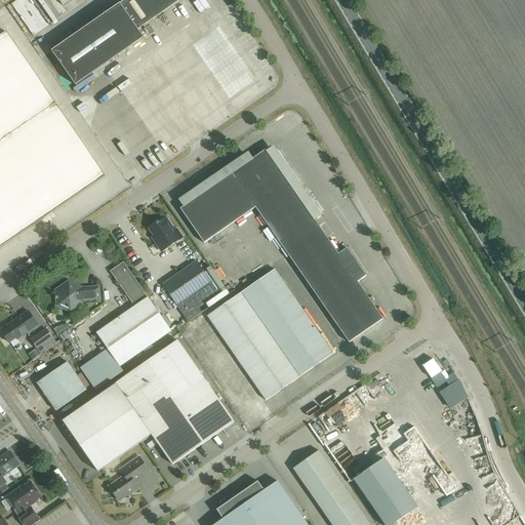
[(125,0),(51,51),(76,86),(144,38),(138,30),(180,0),(125,0)]
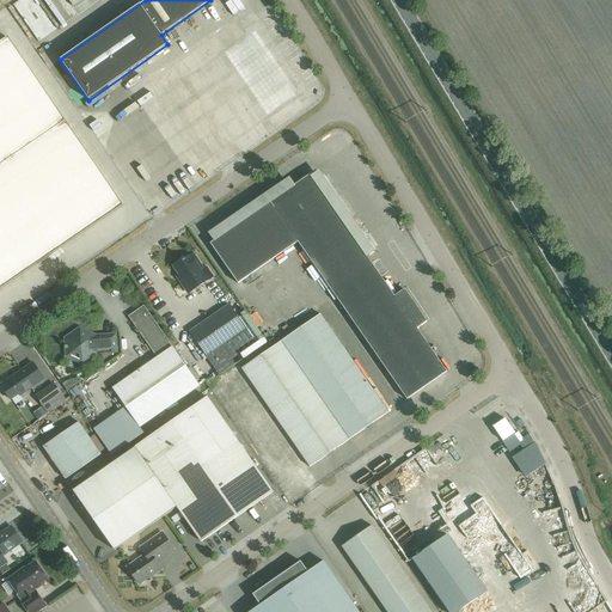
[(4,19),(0,22),(0,34),(4,40),(12,34),(4,19)]
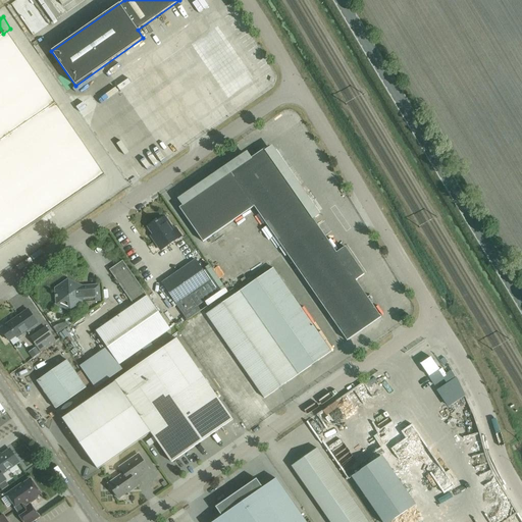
[(0,143),(56,104),(7,33),(0,37),(0,143)]
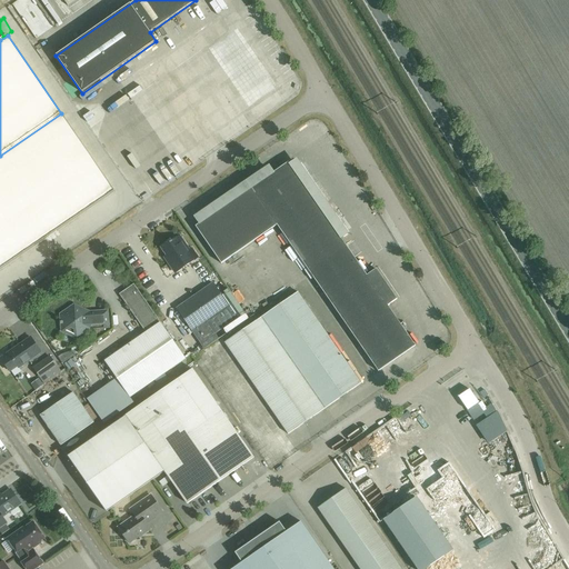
[(192,38),(179,45),(189,66),(202,59),(192,38)]
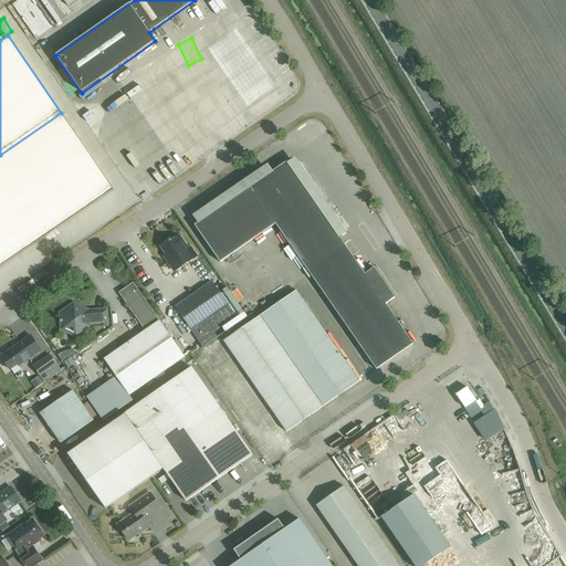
[(271,105),(281,100),(281,98),(284,96),(280,86),(265,94),(271,105)]
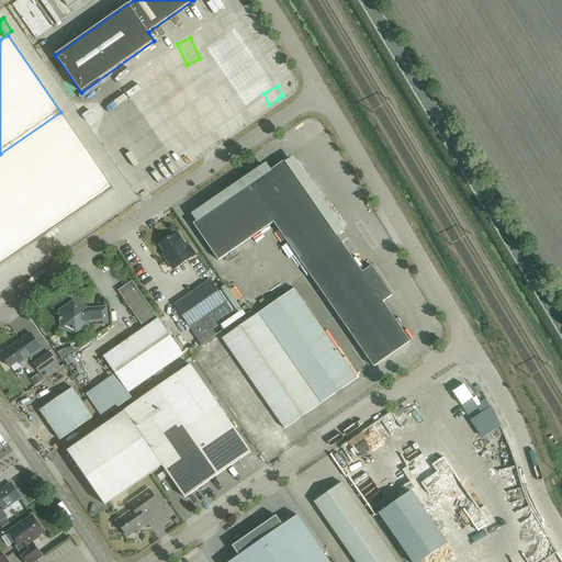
[(113,103),(102,110),(109,122),(120,115),(113,103)]
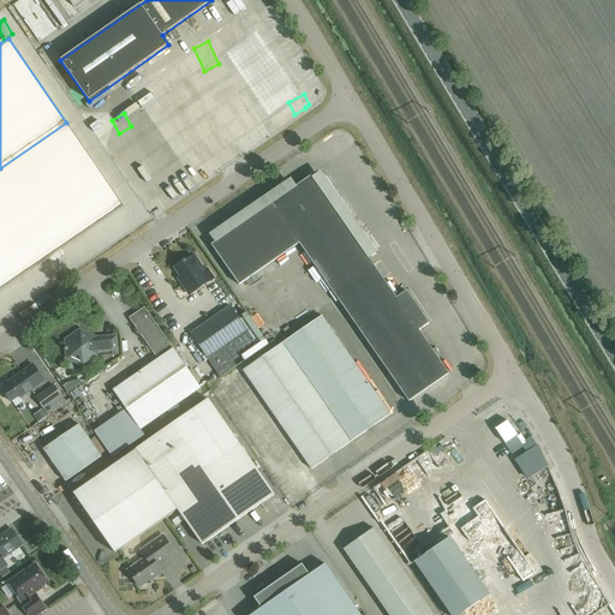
[(237,119),(232,123),(242,133),(245,129),(237,119)]
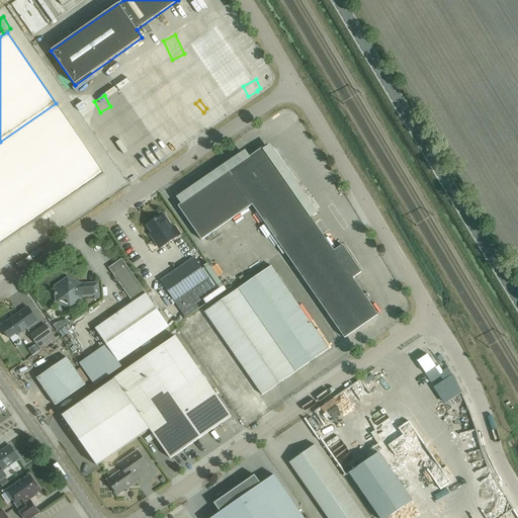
[(211,108),(219,119),(230,112),(223,101),(211,108)]
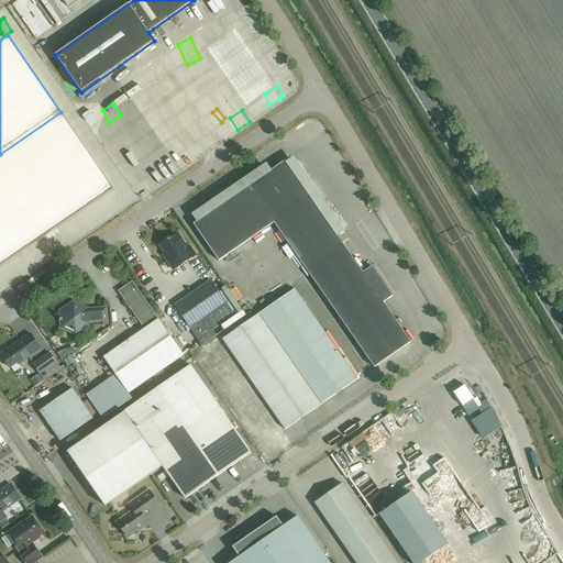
[(0,267),(114,190),(61,112),(0,154),(0,267)]
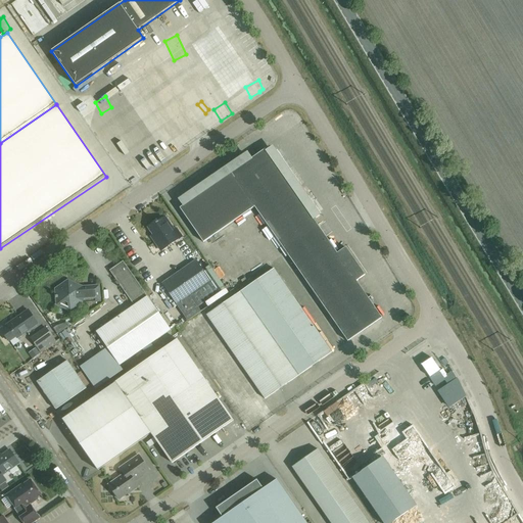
[(212,128),(220,122),(212,111),(204,116),(212,128)]
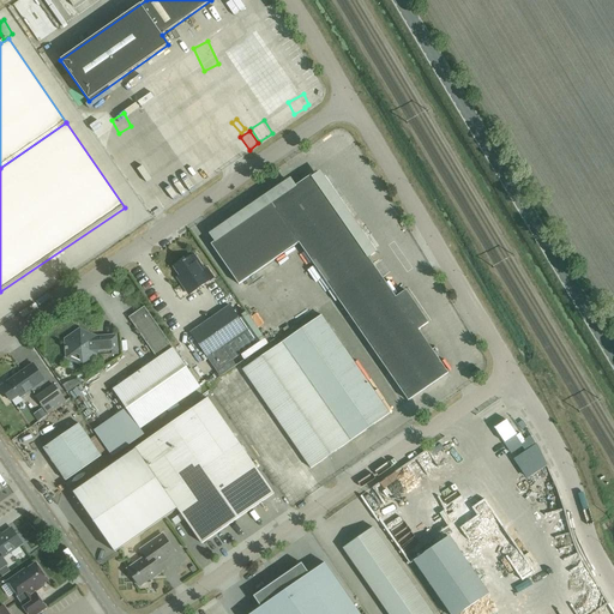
[(343,157),(350,167),(357,162),(351,152),(343,157)]
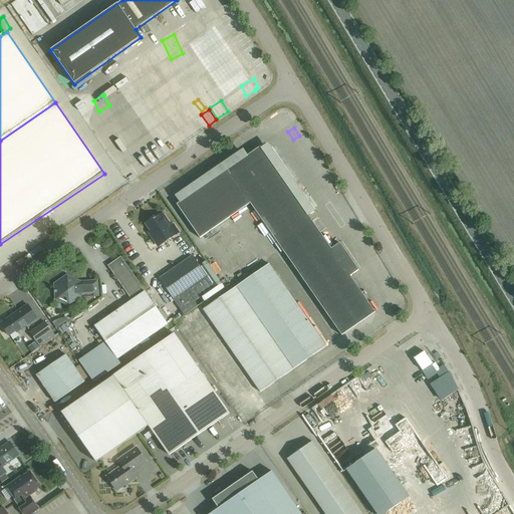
[(172,147),(182,141),(179,136),(169,141),(172,147)]
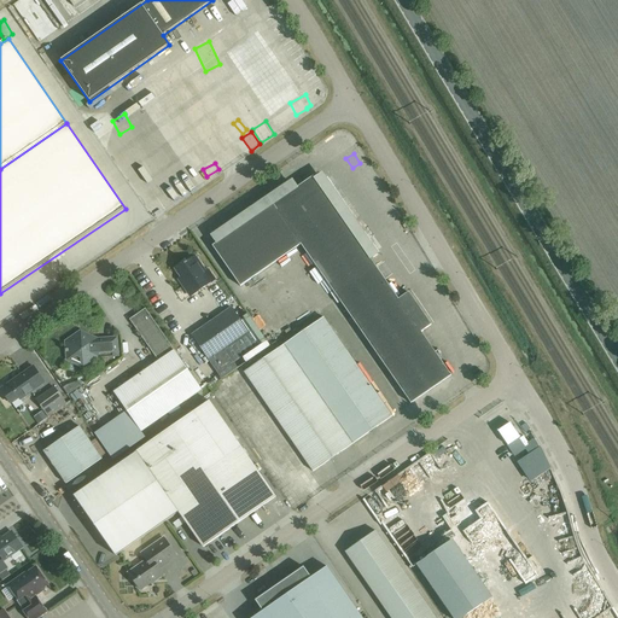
[(199,168),(194,170),(202,182),(207,180),(199,168)]
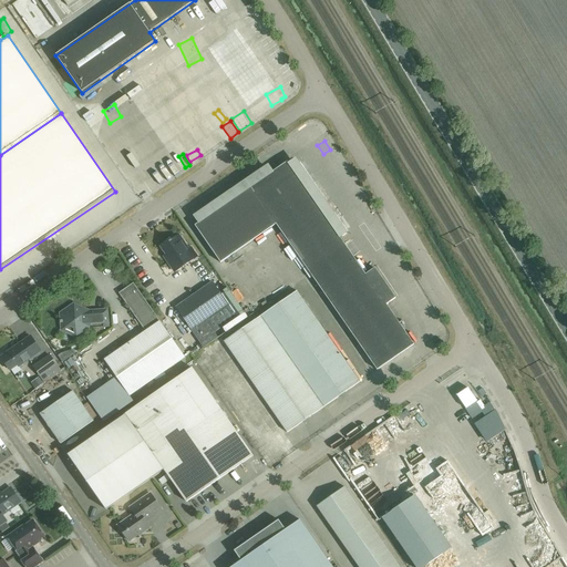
[(174,182),(166,168),(165,169),(157,156),(140,166),(148,182),(157,177),(163,187),(174,182)]
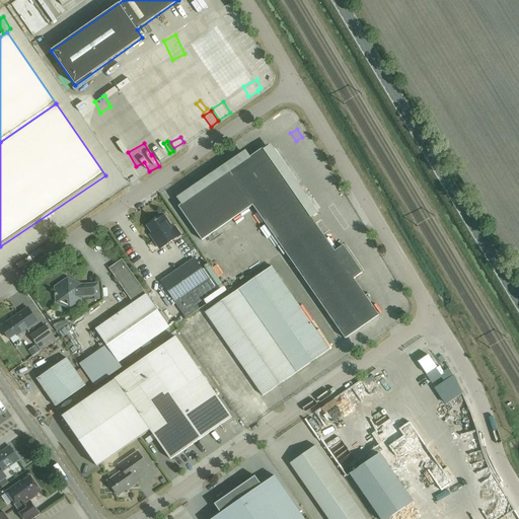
[(264,148),(178,207),(202,241),(252,206),(345,340),(379,315),(354,279),(362,273),(343,245),(335,251),(264,148)]
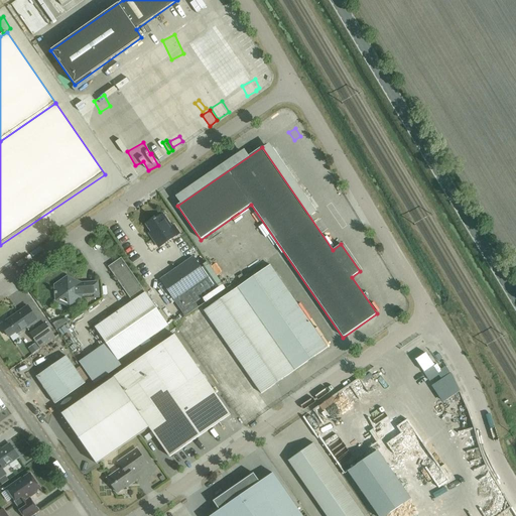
[(98,190),(105,201),(126,186),(119,175),(98,190)]
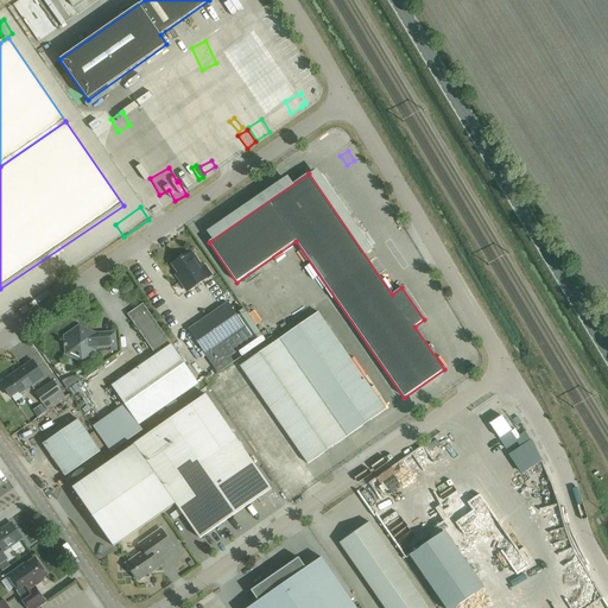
[(202,268),(192,253),(195,252),(195,251),(190,254),(189,252),(179,258),(181,259),(172,265),(178,274),(176,276),(188,292),(211,277),(204,266),(202,268)]
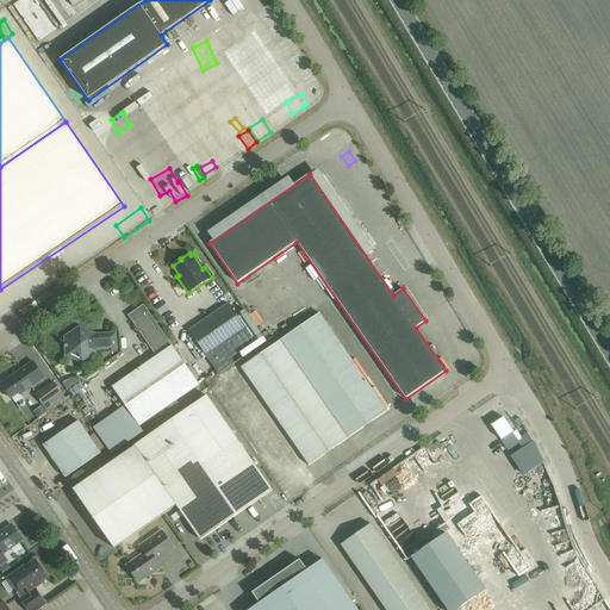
[(323,300),(329,298),(324,290),(318,292),(323,300)]
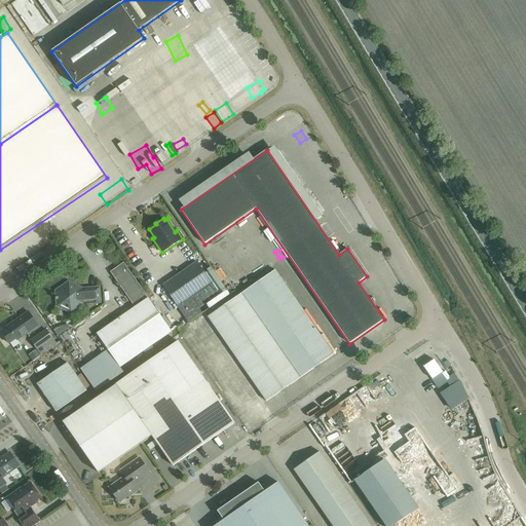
[(189,323),(202,313),(199,309),(220,295),(212,283),(197,262),(163,286),(189,323)]
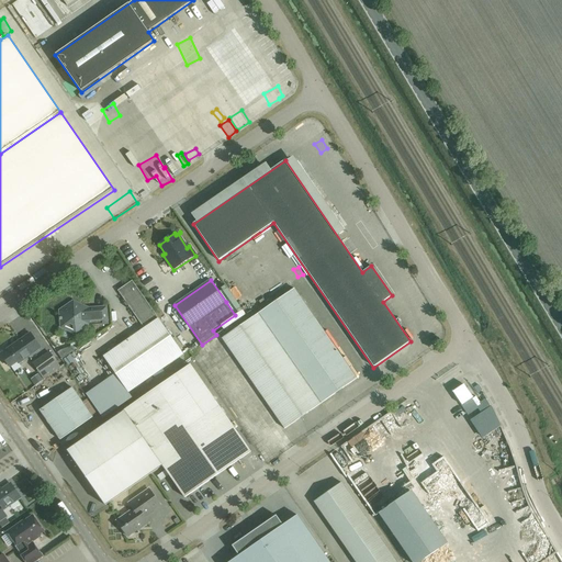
[(143,327),(157,317),(133,281),(117,291),(143,327)]
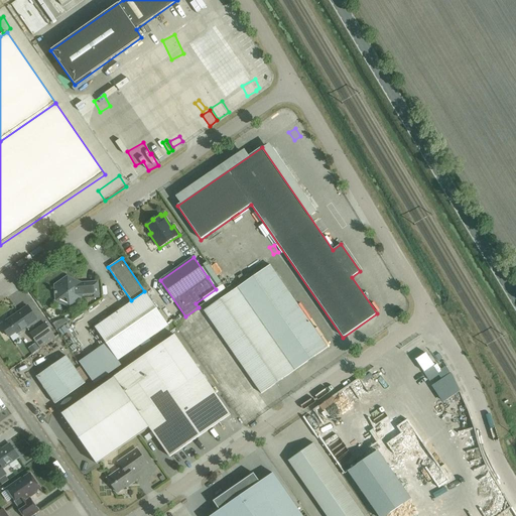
[(261,394),(295,371),(328,348),(270,265),(204,311),(261,394)]
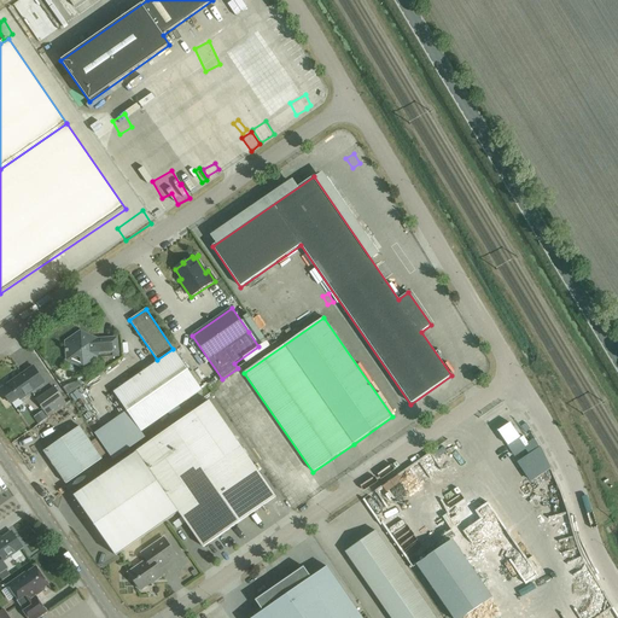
[(95,340),(81,333),(68,343),(69,360),(83,366),(97,357),(117,355),(116,339),(95,340)]
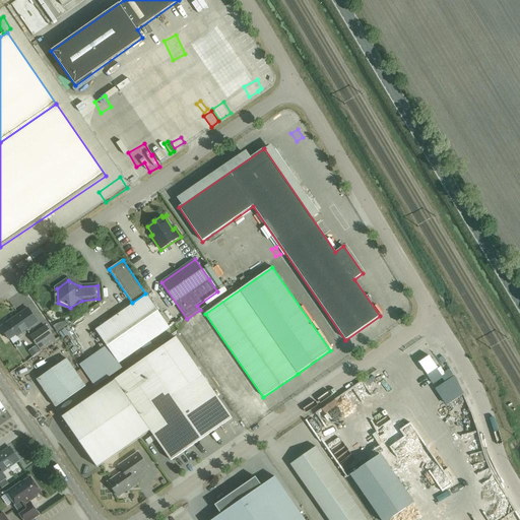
[(396,307),(402,303),(397,295),(390,299),(396,307)]
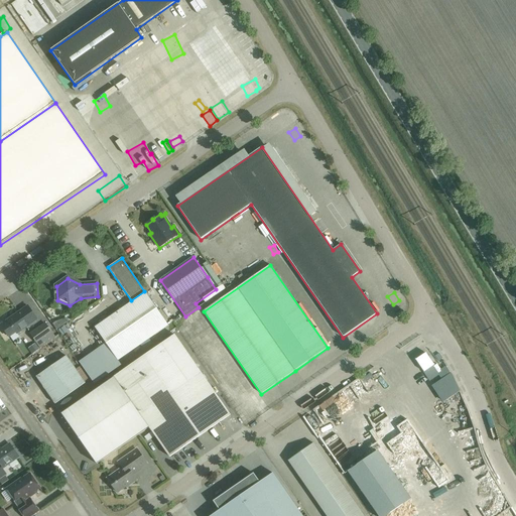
[(118,361),(168,326),(146,293),(95,328),(118,361)]
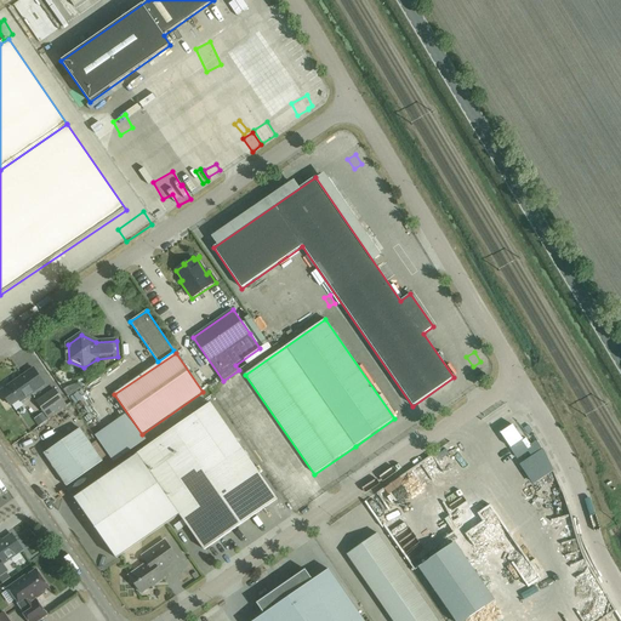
[(21,402),(45,385),(34,368),(0,391),(11,406),(20,400),(21,402)]
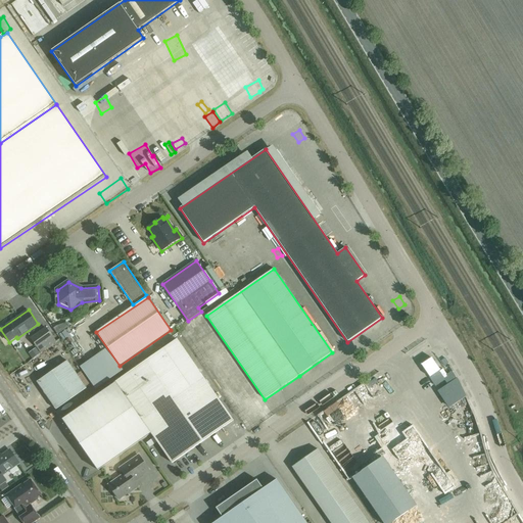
[(405,323),(411,319),(408,315),(401,319),(405,323)]
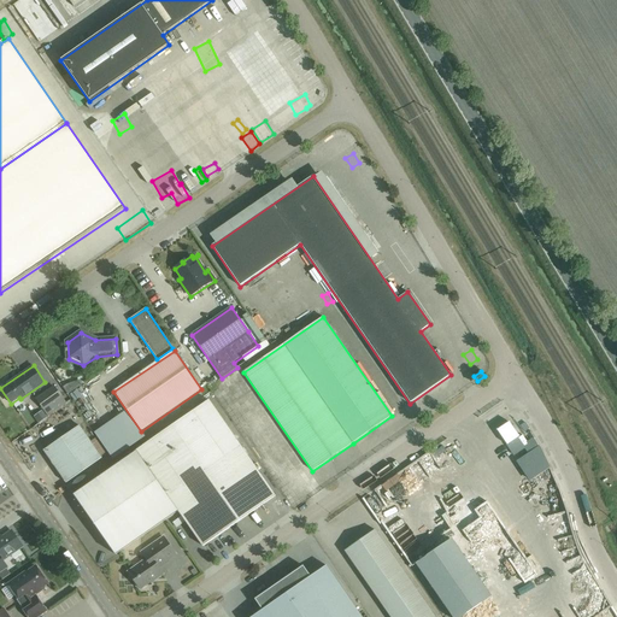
[(36,399),(45,411),(48,417),(66,404),(63,399),(54,387),(36,399)]
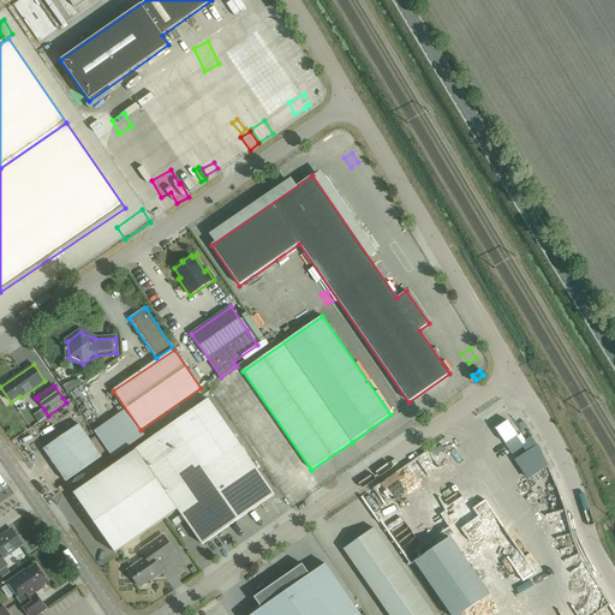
[(136,449),(137,451),(178,509),(203,545),(274,495),(208,399),(136,449)]
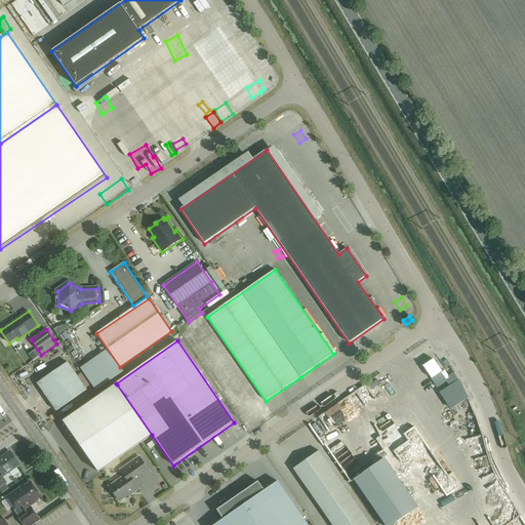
[(441,372),(433,360),(422,367),(431,379),(441,372)]
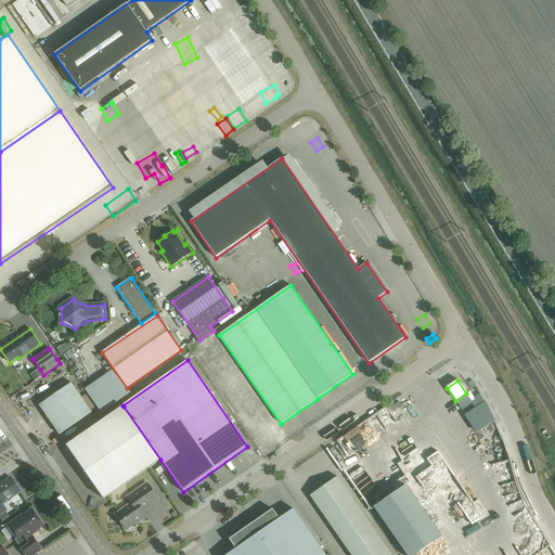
[(60,435),(92,413),(72,383),(39,405),(60,435)]
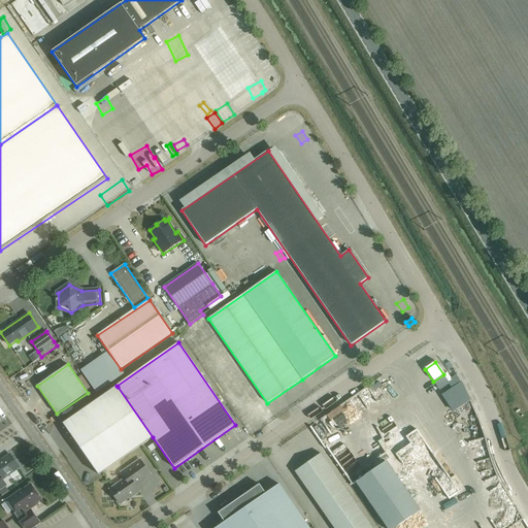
[(225,393),(243,419),(257,408),(238,383),(225,393)]
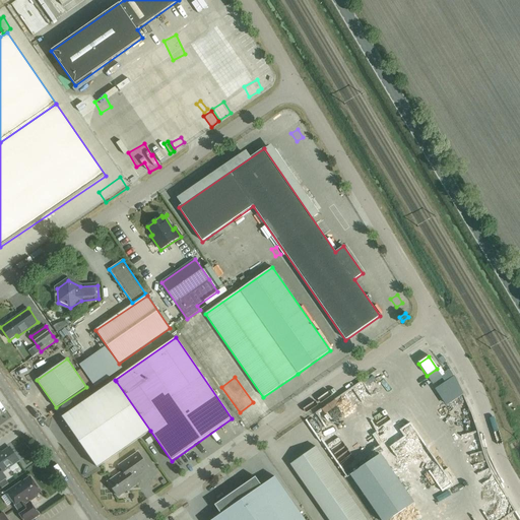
[(98,467),(150,431),(116,381),(62,417),(98,467)]
